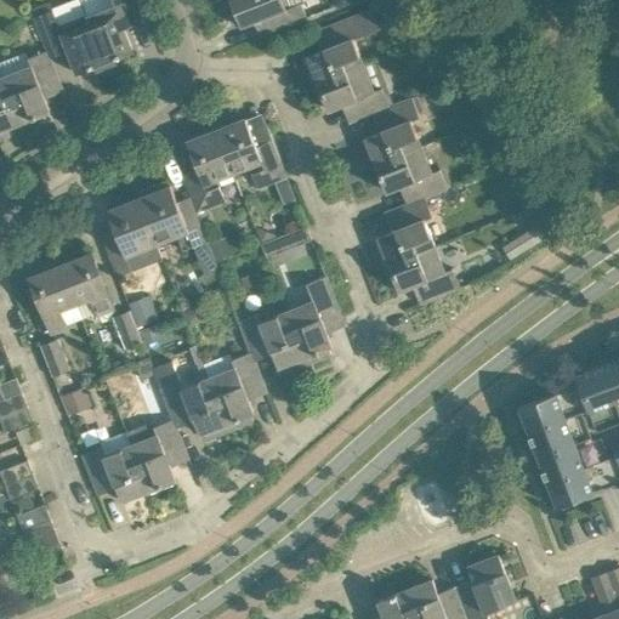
[(102,64),(131,54),(121,29),(136,24),(135,20),(126,0),(108,0),(112,6),(83,17),(102,64)]
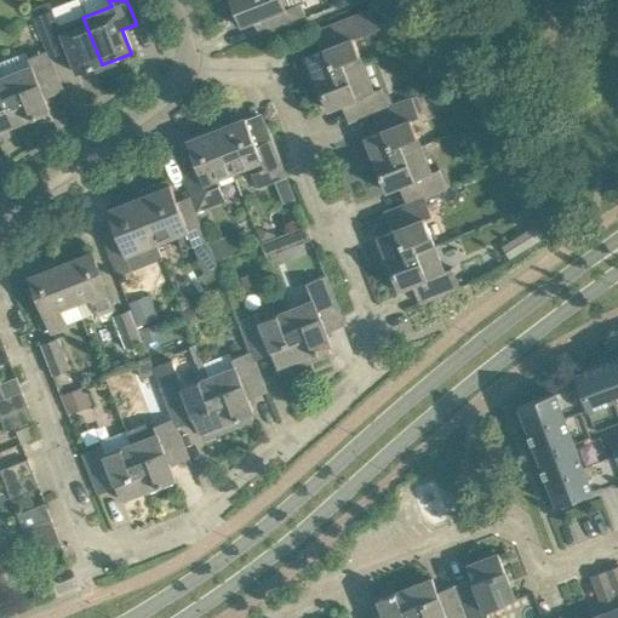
[(258,38),(303,19),(297,5),(284,10),(279,0),(227,0),(239,29),(252,24),(258,38)]
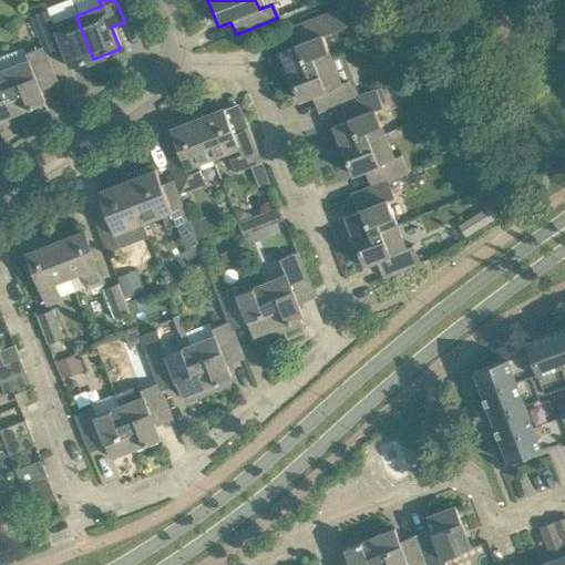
[(93,59),(75,16),(50,26),(44,11),(29,18),(41,48),(41,50),(58,43),(68,69),(93,59)]
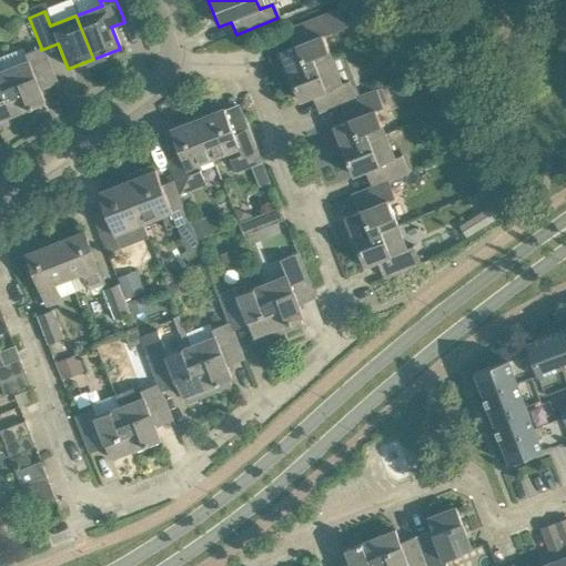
[(321,37),(329,34),(342,29),(335,11),(285,31),(291,48),(279,52),(280,54),(274,56),(284,79),(289,77),(289,78),(331,61),(321,37)]
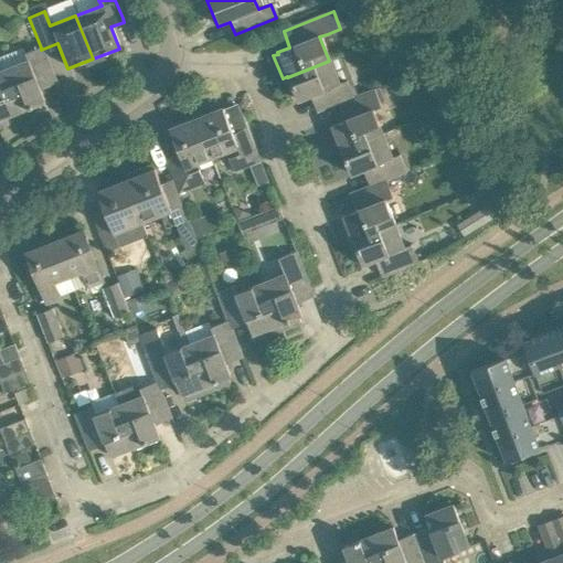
[(55,84),(41,50),(41,48),(23,54),(25,62),(2,71),(1,72),(18,114),(20,113),(44,103),(40,91),(55,84)]
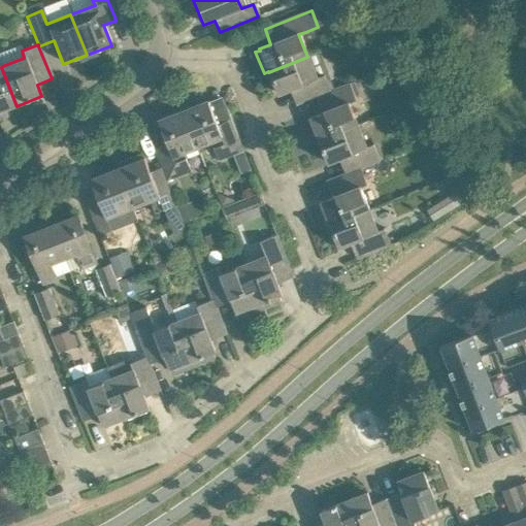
[(314,98),(333,90),(318,53),(307,57),(268,72),(277,95),(289,90),(295,105),(314,98)]
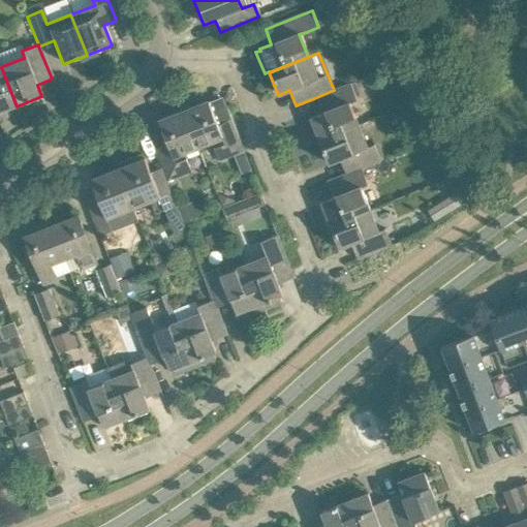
[(0,121),(22,113),(19,105),(17,106),(1,67),(2,66),(0,60),(0,121)]
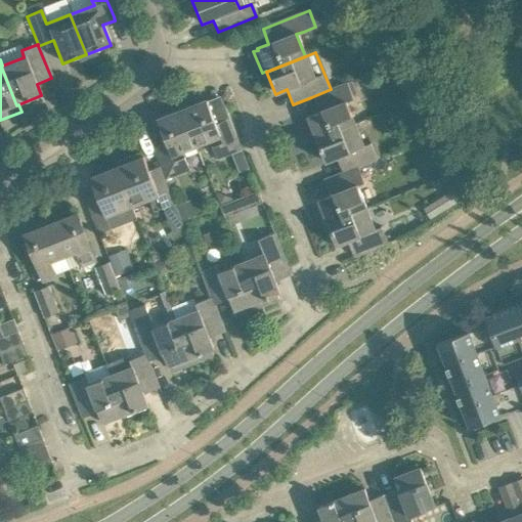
[(352,100),(346,84),(331,89),(311,97),(317,113),(306,117),(315,140),(353,125),(345,103),(352,100)]
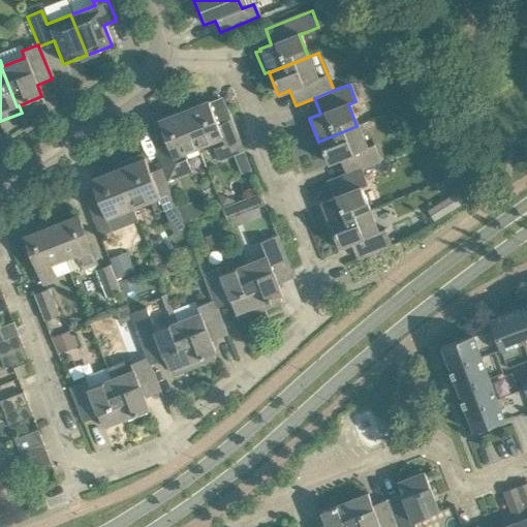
[(208,103),(182,114),(195,149),(210,143),(217,162),(223,160),(243,152),(240,144),(230,121),(217,126),(208,103)]
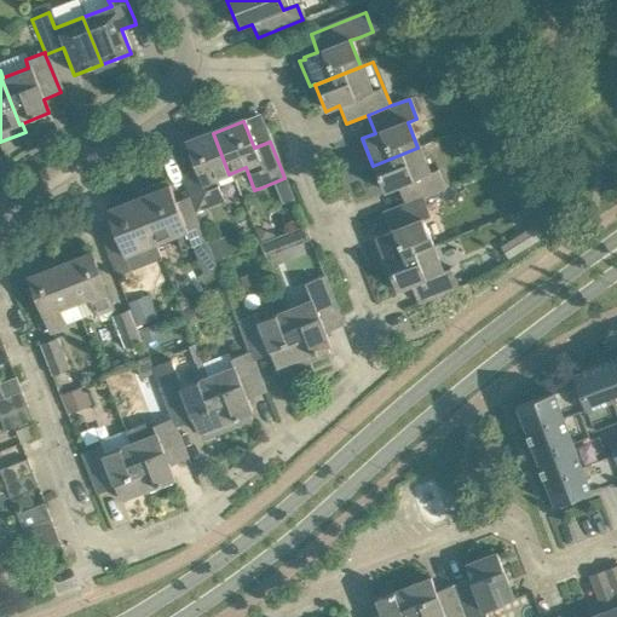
[(179,177),(191,207),(194,213),(223,202),(213,180),(229,174),(213,133),(185,144),(196,171),(179,177)]
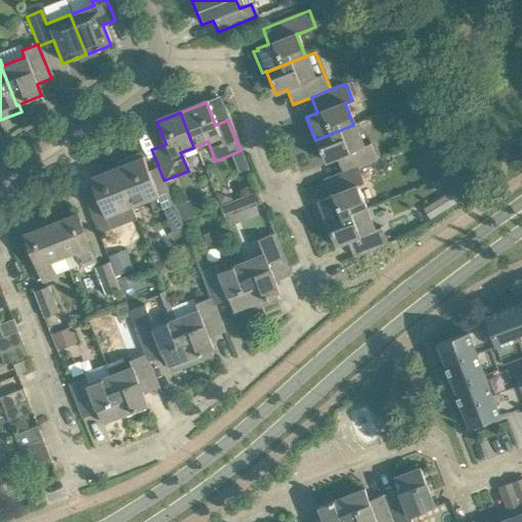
[(357,167),(376,160),(368,143),(361,145),(353,125),(315,140),(324,163),(336,159),(341,173),(357,167)]
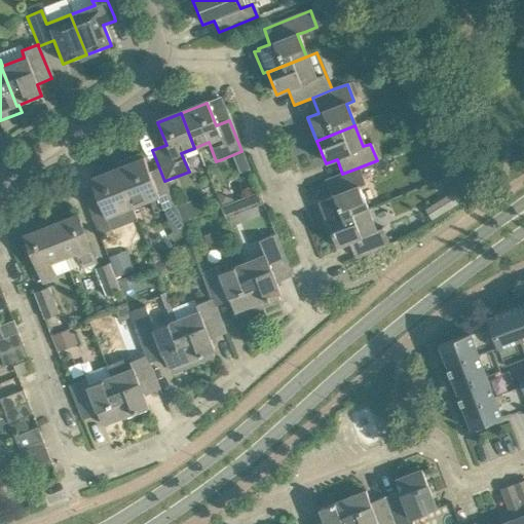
[(143,158),(116,169),(132,208),(147,200),(152,214),(174,203),(164,181),(162,176),(151,181),(143,158)]
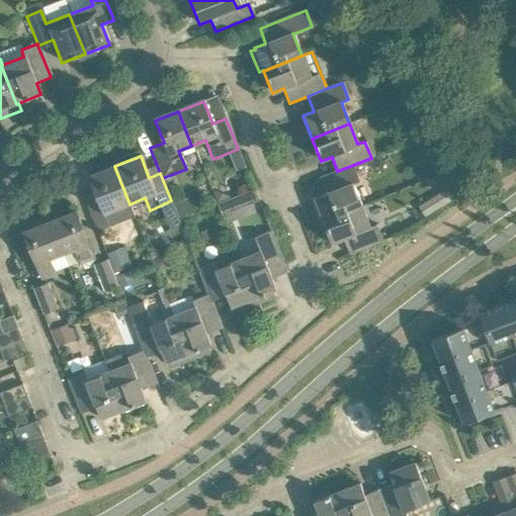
[(322,221),(360,205),(352,184),(359,181),(353,165),(337,171),(338,172),(319,179),(325,194),(314,198),(322,221)]
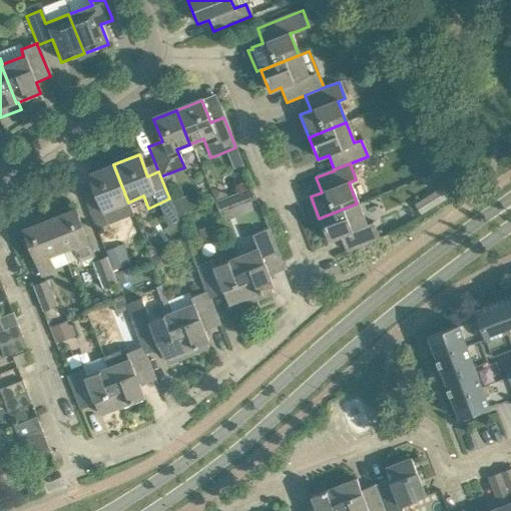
[(95,196),(84,200),(91,219),(94,229),(115,221),(133,214),(128,202),(113,164),(87,175),(95,196)]
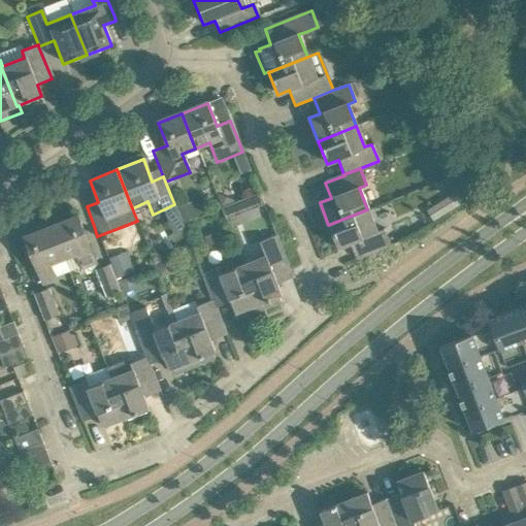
[(453,206),(465,202),(456,176),(442,181),(453,206)]
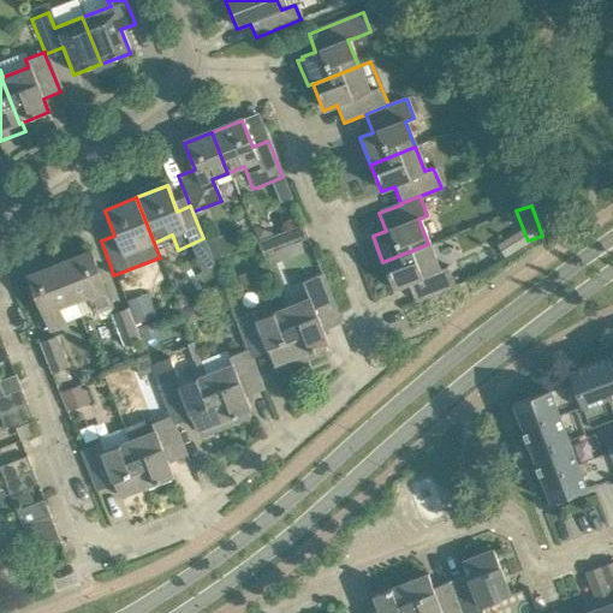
[(257,242),(272,237),(271,233),(255,227),(251,228),(257,242)]
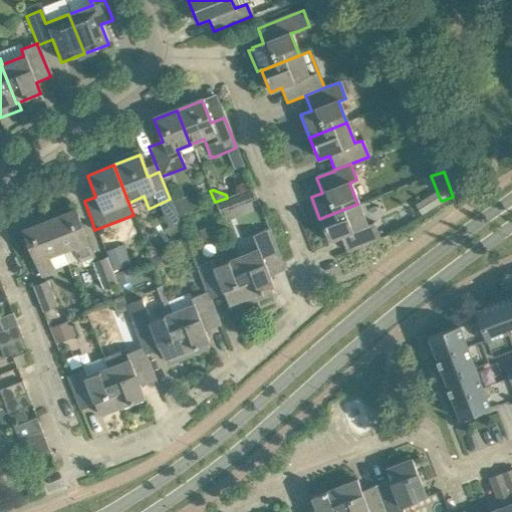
[(227,198),(215,202),(219,214),(234,208),(230,196),(227,198)]
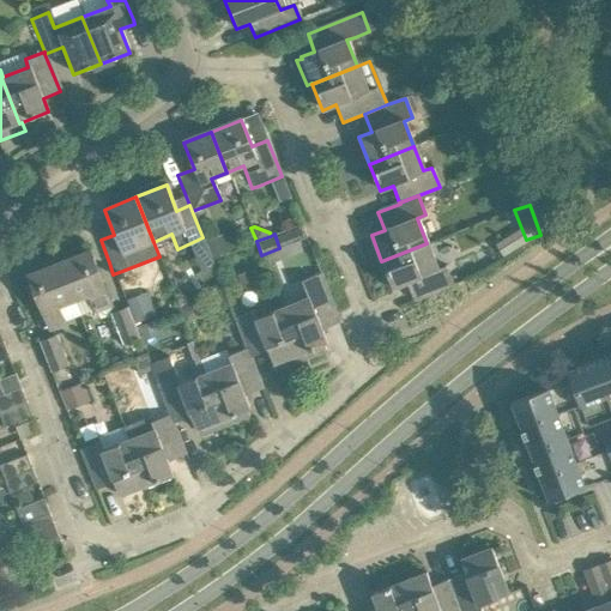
[(212,260),(229,253),(222,236),(205,242),(212,260)]
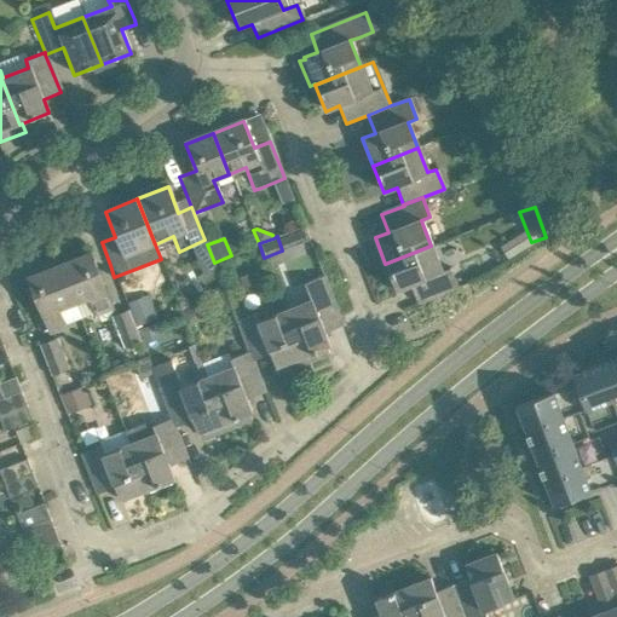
[(457,288),(450,270),(449,267),(442,271),(431,246),(385,264),(396,292),(409,286),(416,304),(457,288)]
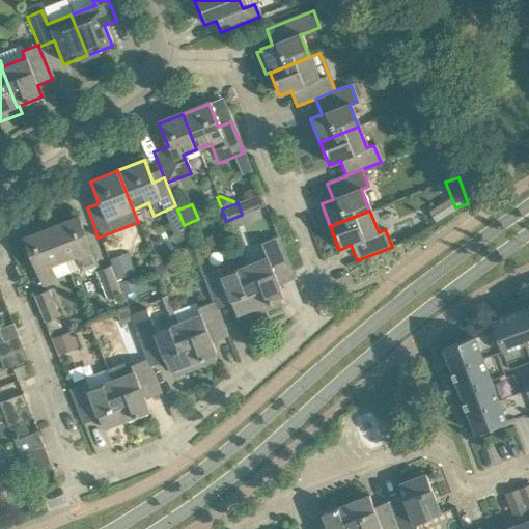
[(95,265),(84,237),(77,218),(51,228),(63,261),(76,256),(81,271),(95,265)]
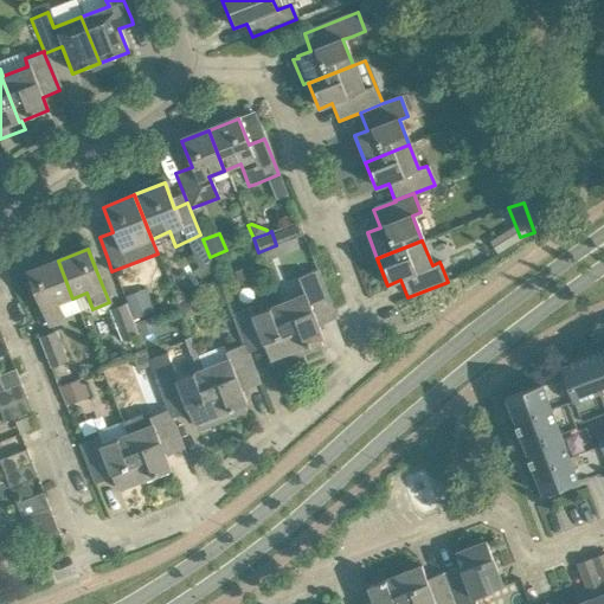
[(57,304),(72,299),(58,261),(27,272),(49,327),(63,321),(57,304)]
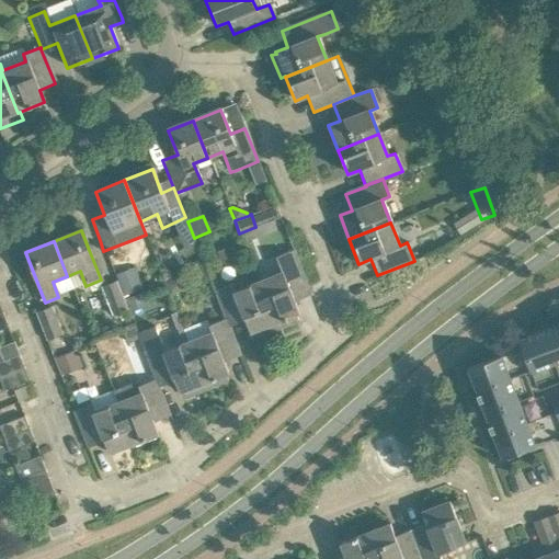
[(281,273),(258,283),(274,323),(276,330),(297,321),(295,316),(298,315),(294,301),(310,296),(293,251),(276,257),(275,258),(281,273)]
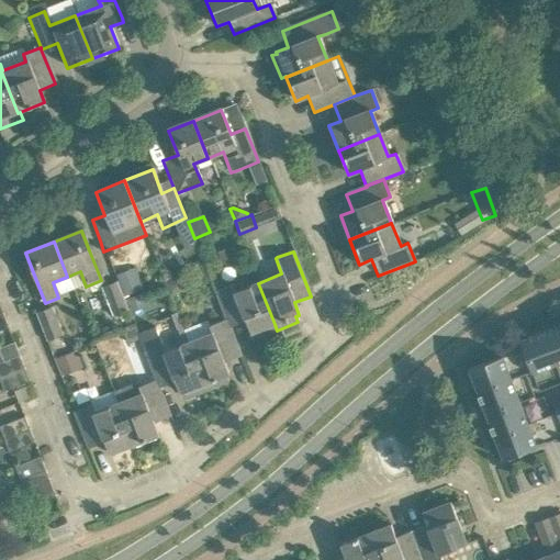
[(123,298),(142,290),(133,268),(114,276),(123,298)]
